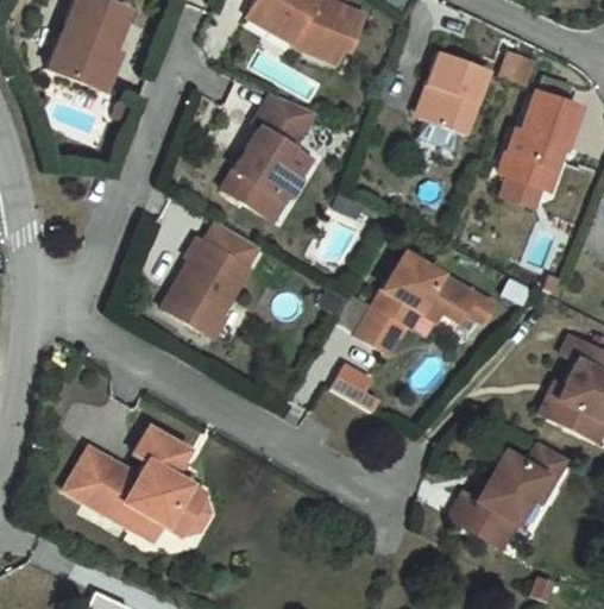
[(127,13),(93,0),(74,0),(48,74),(89,89),(104,51),(112,54),(127,13)]
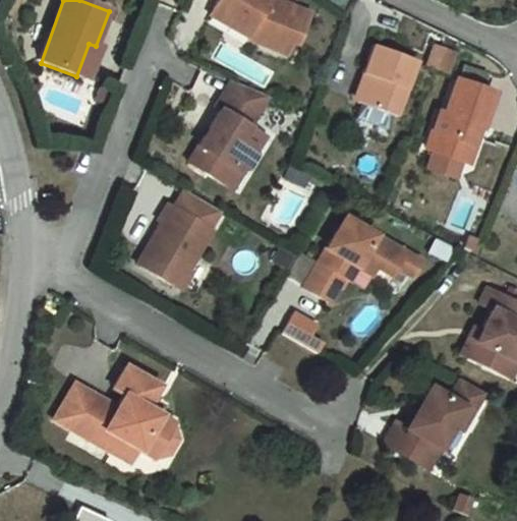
[(217,0),(215,5),(252,27),(249,33),(248,35),(288,52),(293,39),(298,42),(311,11),(284,0),(217,0)]
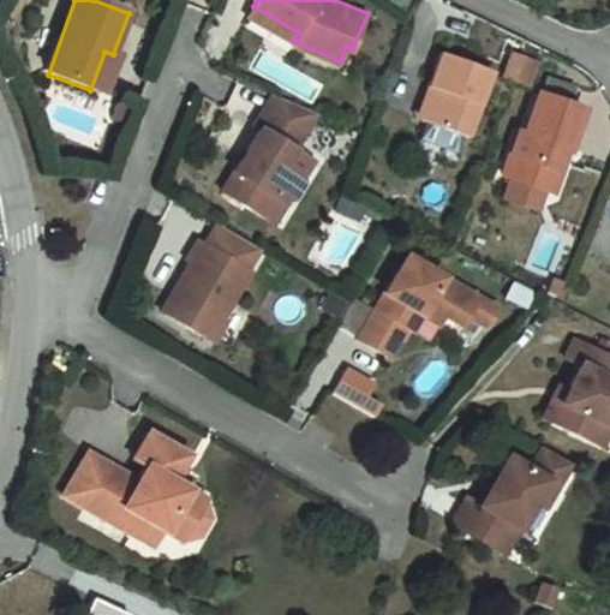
[(298,33),(253,6),(249,13),(294,39),(298,33)]
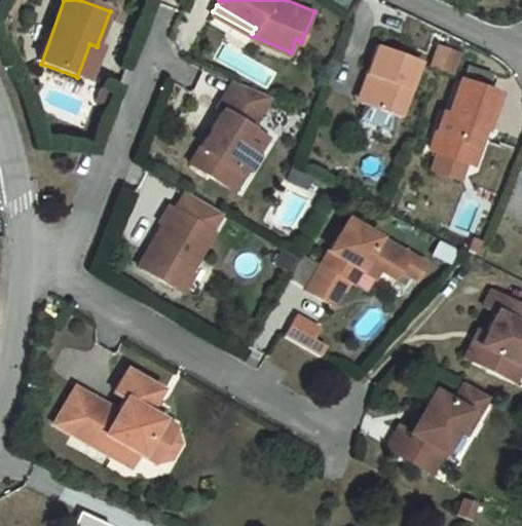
[(97,46),(89,44),(77,77),(89,81),(102,48),(97,46)]
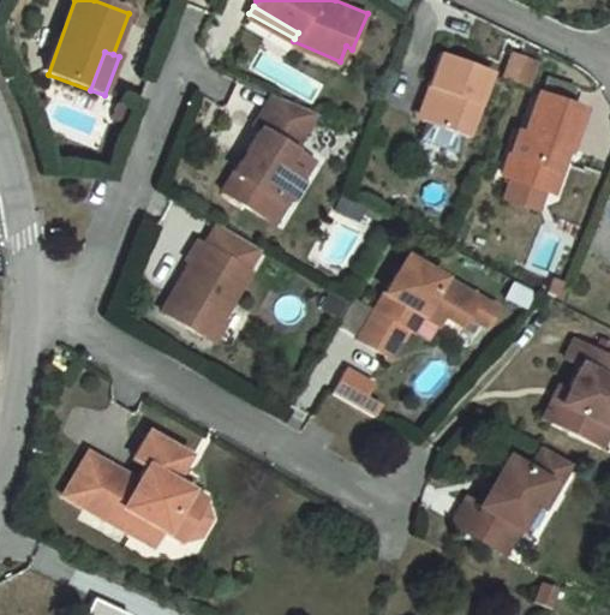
[(503,78),(530,83),(534,58),(508,53),(503,78)]
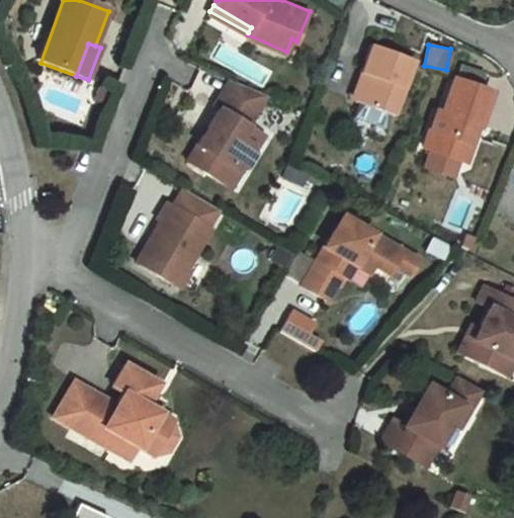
[(361,108),(368,110),(392,117),(398,119),(419,63),(377,49),(365,76),(371,78),(361,108)]
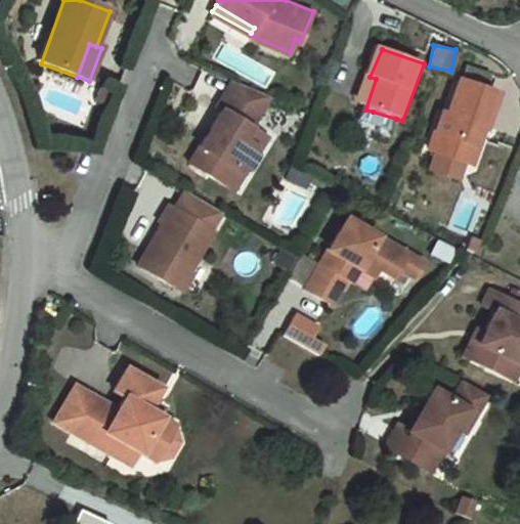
[(271,95),(234,81),(218,105),(223,110),(189,162),(223,183),(232,168),(239,171),(250,169),(258,156),(256,144),(245,137),(252,126),(271,95)]
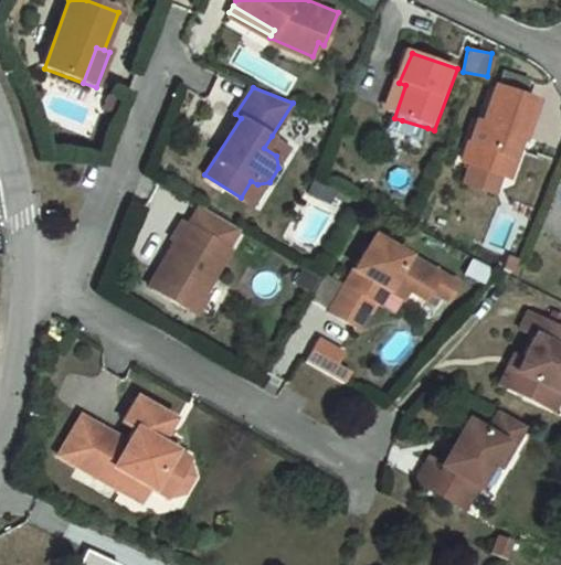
[(479,125),(465,168),(506,182),(520,141),(528,144),(542,105),(503,92),(489,128),(479,125)]
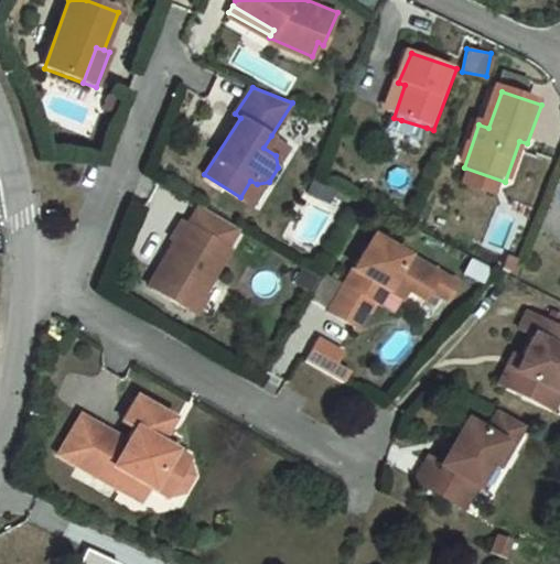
[(421,145),(427,128),(401,120),(395,138),(421,145)]
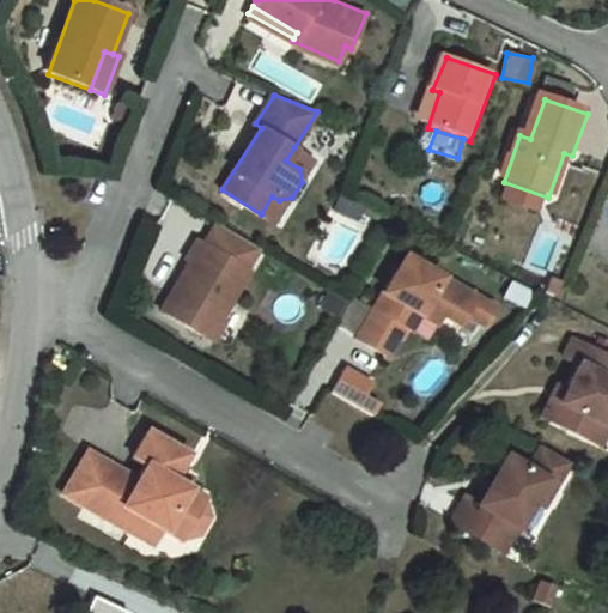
[(315,161),(295,147),(286,161),(299,169),(302,182),(315,161)]
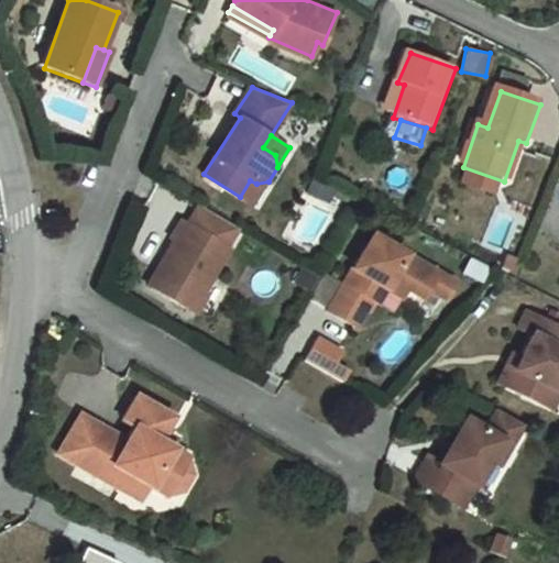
[(250,180),(240,197),(253,205),(269,181),(256,184),(250,180)]
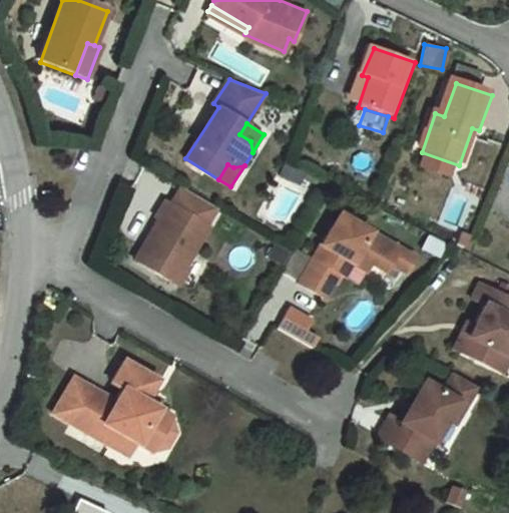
[(182,186),(173,202),(208,223),(218,206),(182,186)]
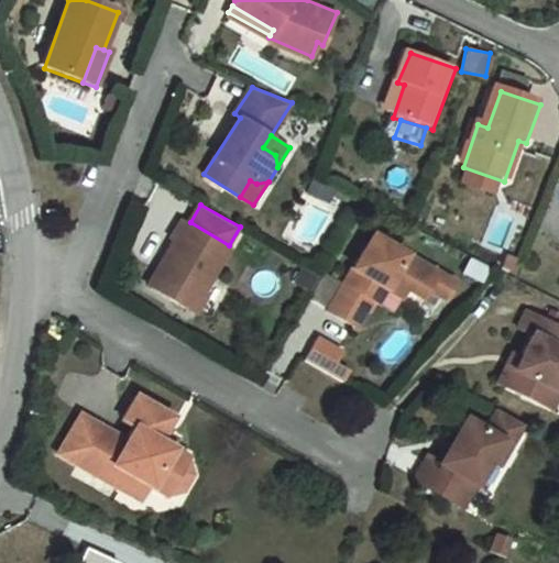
[(190,222),(184,219),(173,238),(177,240),(151,285),(195,310),(231,246),(229,245),(190,222)]
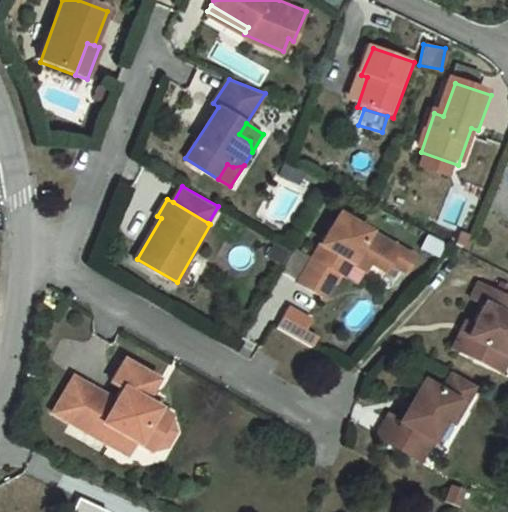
[(399,244),(339,209),(299,280),(325,295),(339,270),(345,273),(352,259),(357,252),(371,260),(386,268),(390,260),(399,244)]
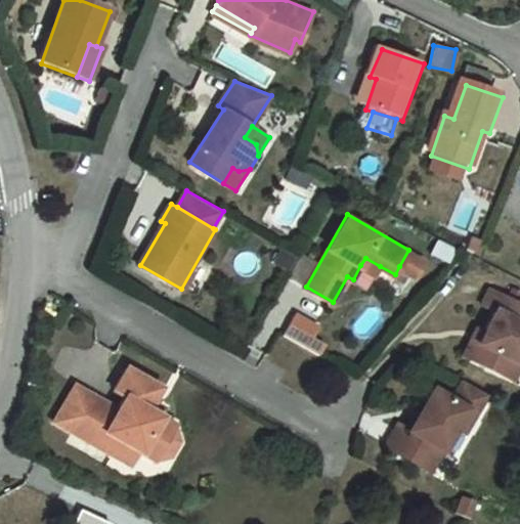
[(425,259),(408,250),(399,266),(416,275),(425,259)]
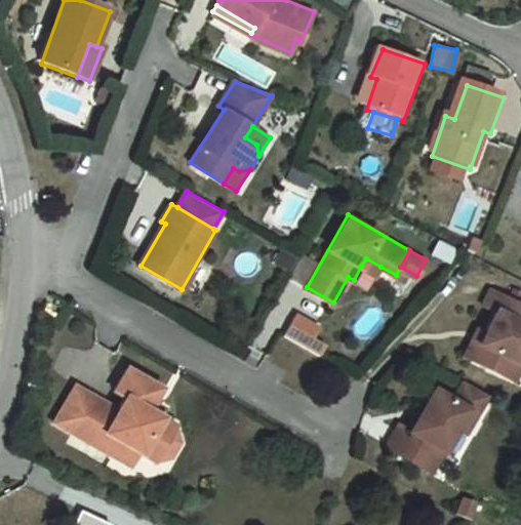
[(381,267),(366,258),(361,266),(375,274),(381,267)]
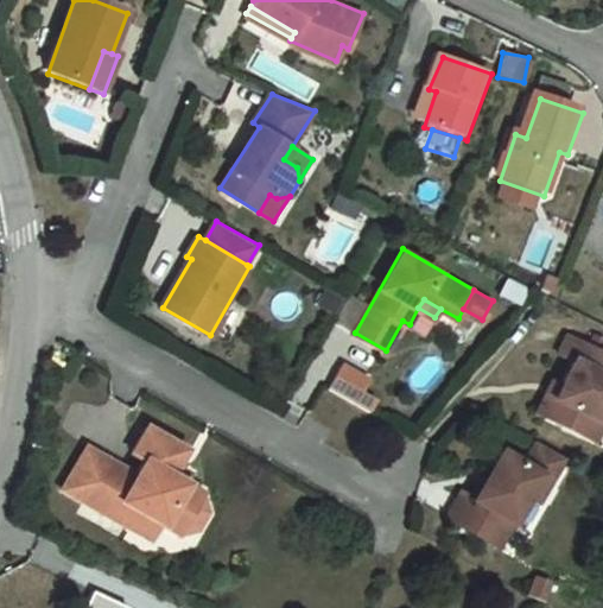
[(602,348),(569,331),(559,352),(572,358),(560,382),(544,416),(591,439),(602,419),(598,417),(602,410),(602,348)]
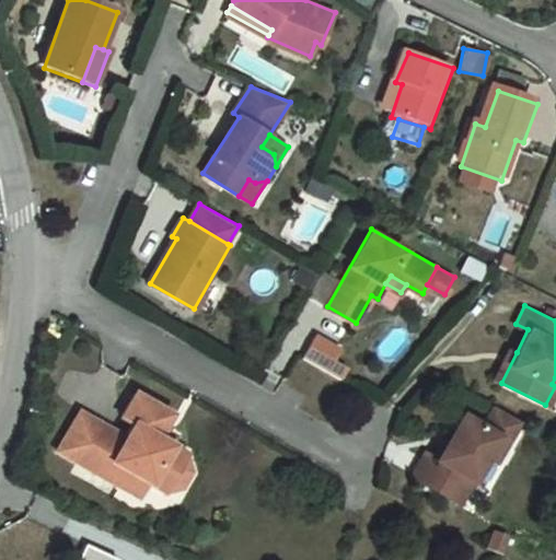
[(342,348),(317,334),(304,356),(343,377),(349,366),(335,358),(342,348)]
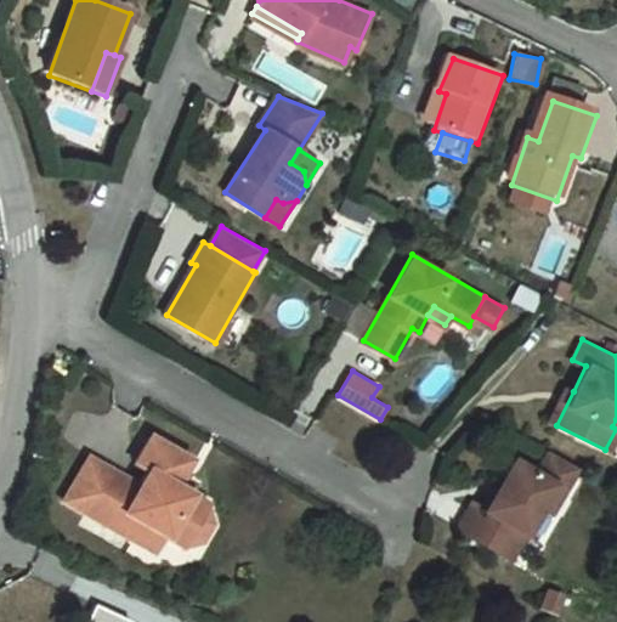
[(573,391),(565,386),(548,422),(556,425),(573,391)]
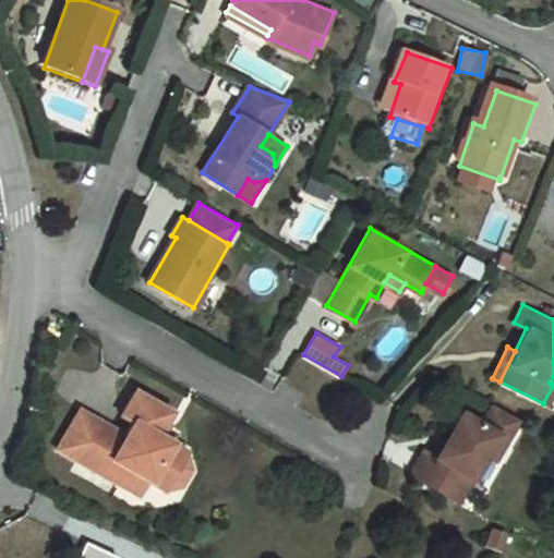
[(83,407),(61,446),(122,480),(130,465),(151,477),(166,486),(183,482),(193,465),(188,448),(172,439),(160,432),(166,423),(175,409),(137,388),(123,412),(134,419),(127,432),(83,407)]
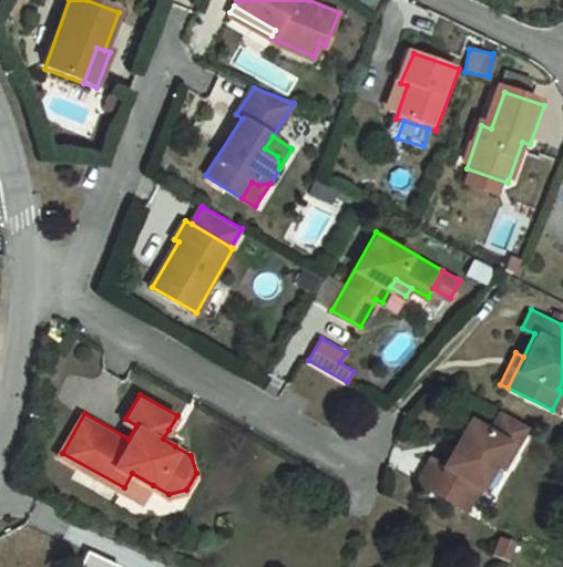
[(526,423),(500,409),(489,429),(468,418),(442,461),(432,455),(418,480),(466,506),(493,459),(504,439),(514,444),(526,423)]
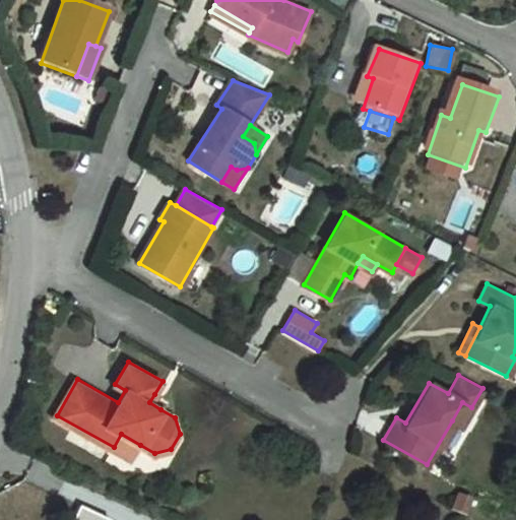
[(471,407),(462,402),(452,420),(461,426),(471,407)]
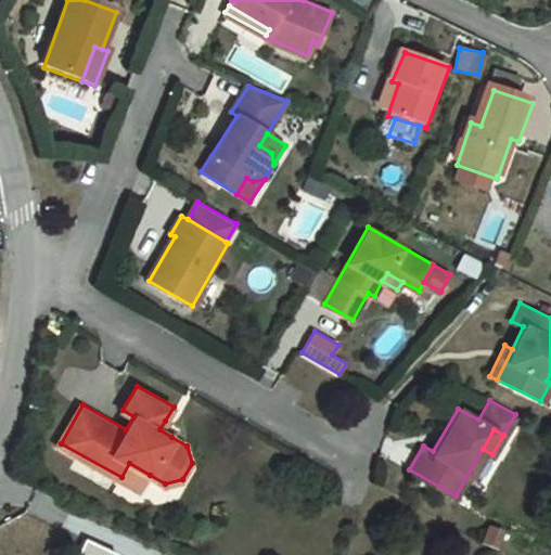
[(102,554),(74,541),(65,554),(102,554)]
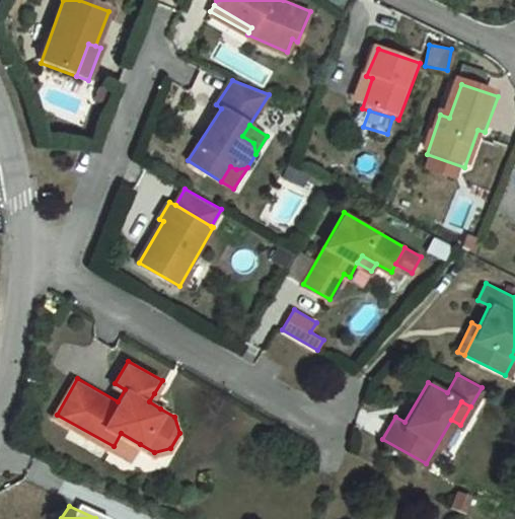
All buildings are outlined.
